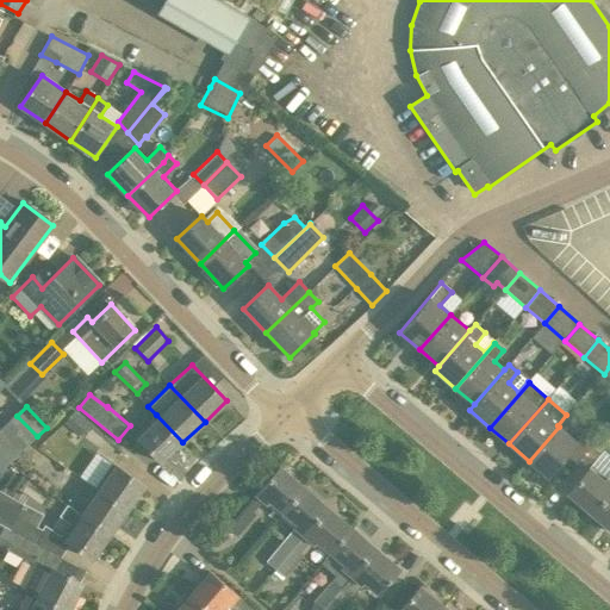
[(64,423),(82,437),(93,425),(74,410),(64,423)]
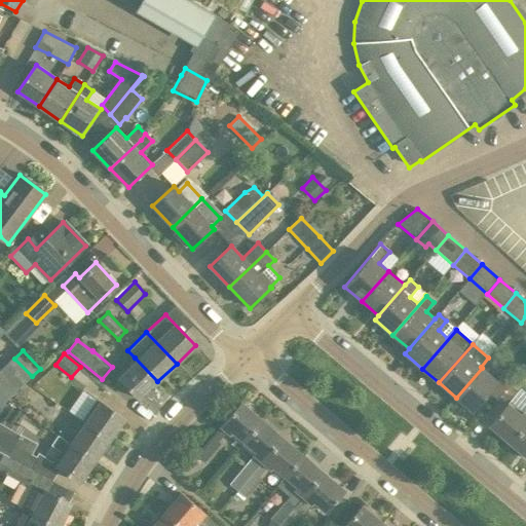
[(157,381),(135,358),(116,375),(139,399),(157,381)]
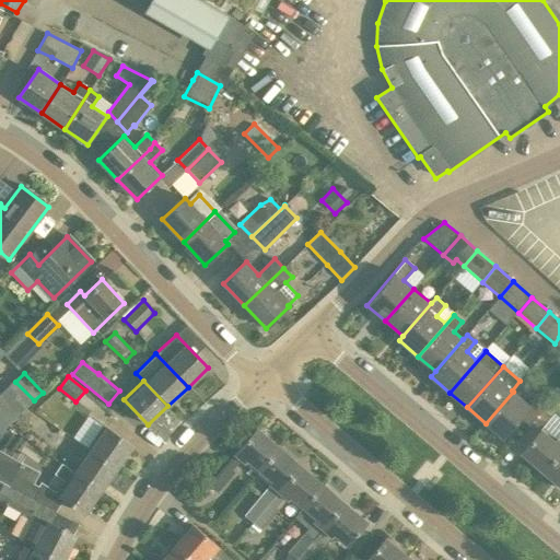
[(15,382),(7,391),(25,409),(34,400),(15,382)]
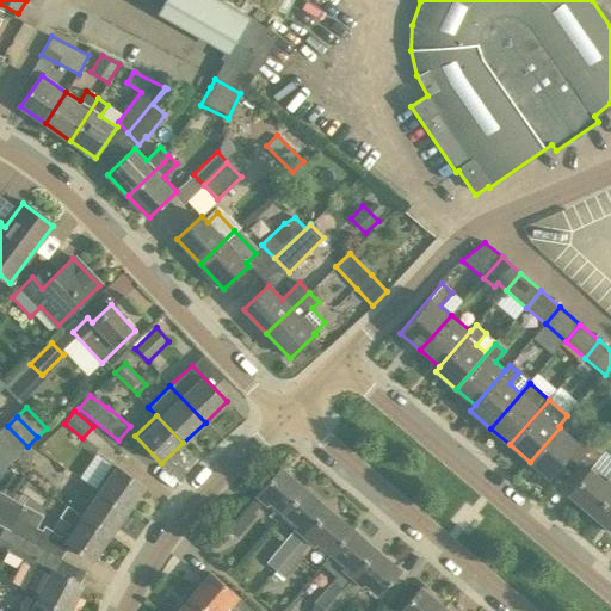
[(7,426),(0,433),(0,436),(19,455),(28,446),(7,426)]
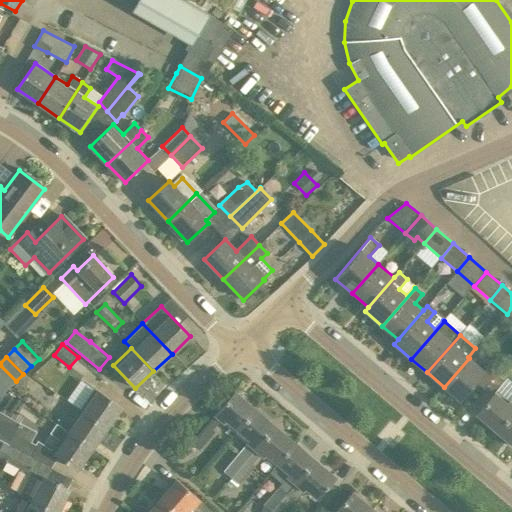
[(469,358),(444,387),(460,401),(476,383),(484,391),(498,374),(490,367),(485,372),(469,358)]
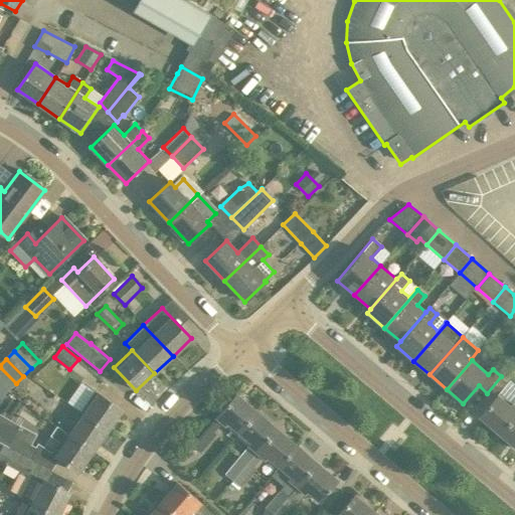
[(0,367),(0,383),(8,391),(16,383),(0,367)]
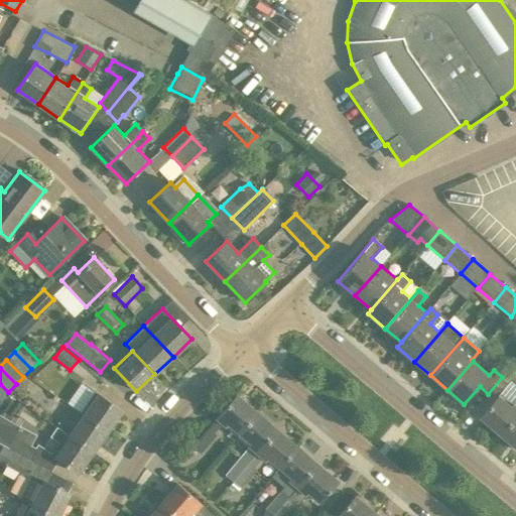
[(95,392),(81,413),(107,431),(122,410),(95,392)]
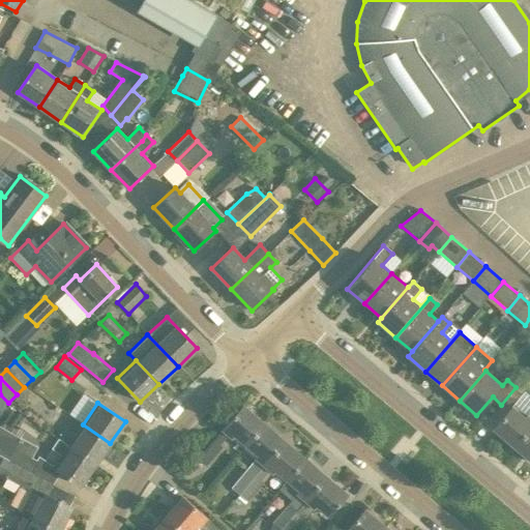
[(243,406),(222,431),(228,435),(231,438),(234,435),(245,445),(264,423),(243,406)]
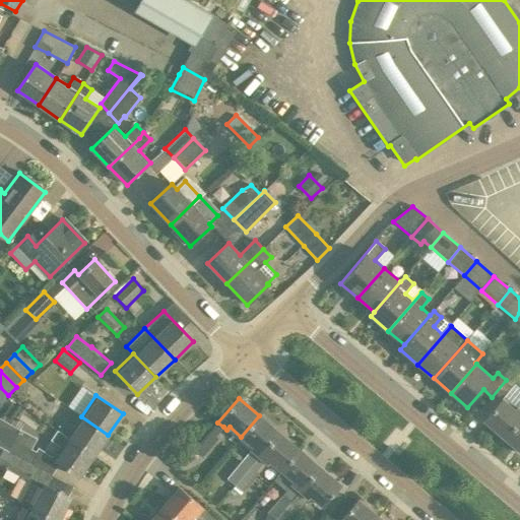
[(484,420),(505,439),(519,420),(519,403),(515,409),(503,400),(484,420)]
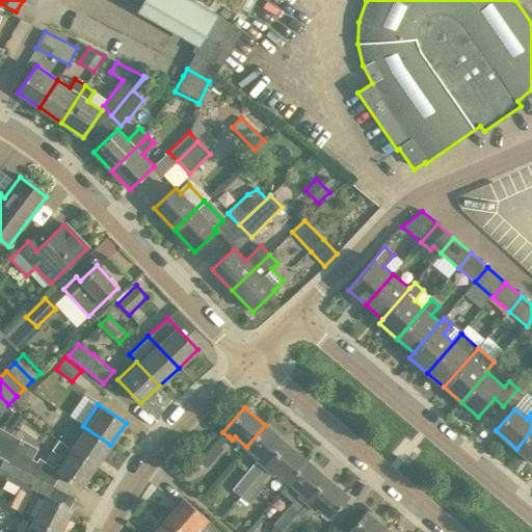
[(256,459),(232,488),(240,496),(286,443),(277,435),(265,425),(246,447),(259,457),(256,459)]
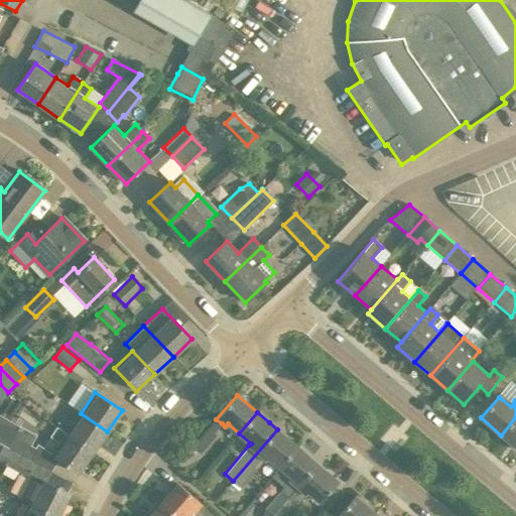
[(56,426),(93,453),(107,431),(81,413),(67,433),(56,426)]
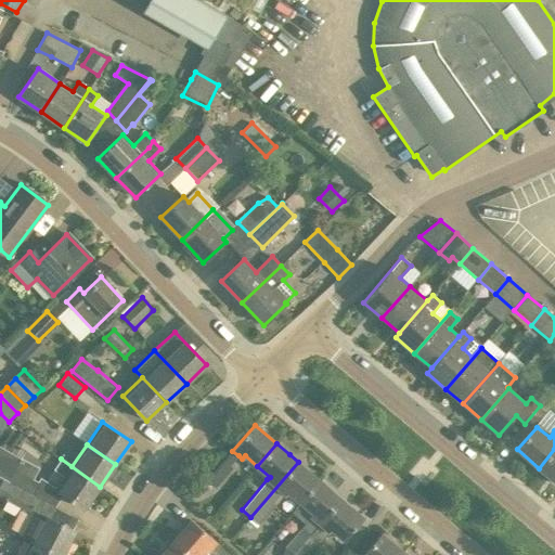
[(0,478),(33,495),(40,482),(34,479),(39,467),(22,459),(0,447),(0,478)]
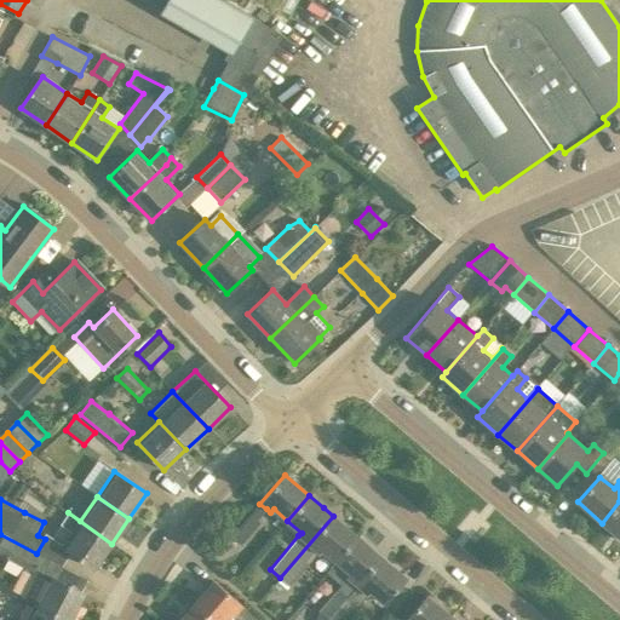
[(619,501),(602,523),(619,538),(619,501)]
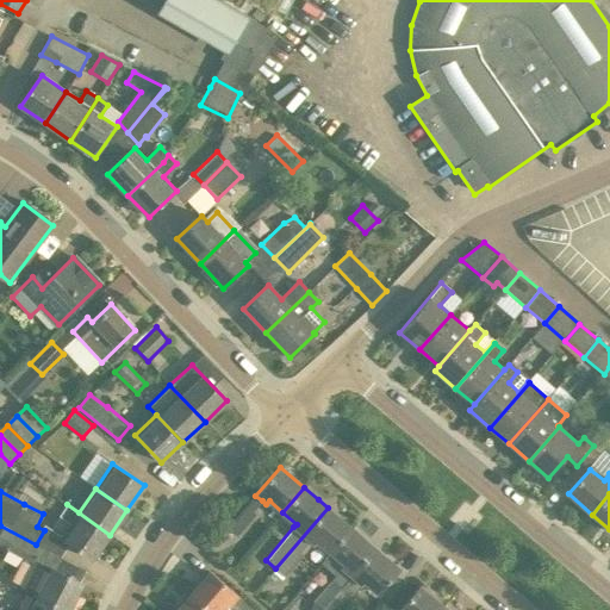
[(110,535),(67,504),(58,516),(70,524),(61,539),(92,560),(110,535)]
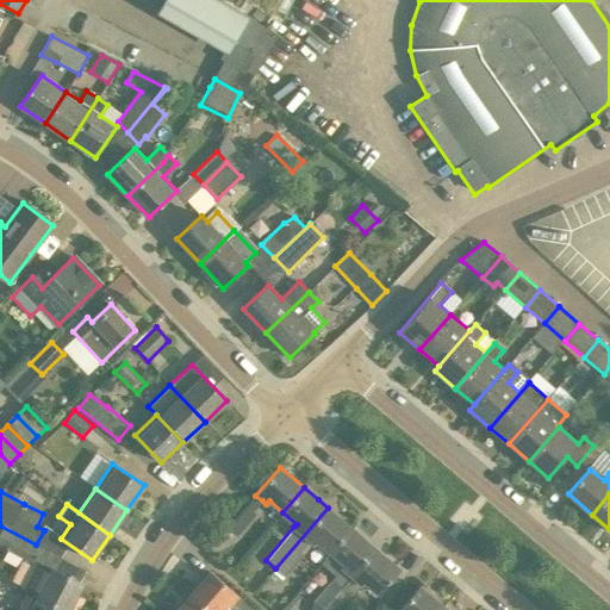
[(247,506),(228,528),(237,536),(255,514),(253,511),(247,506)]
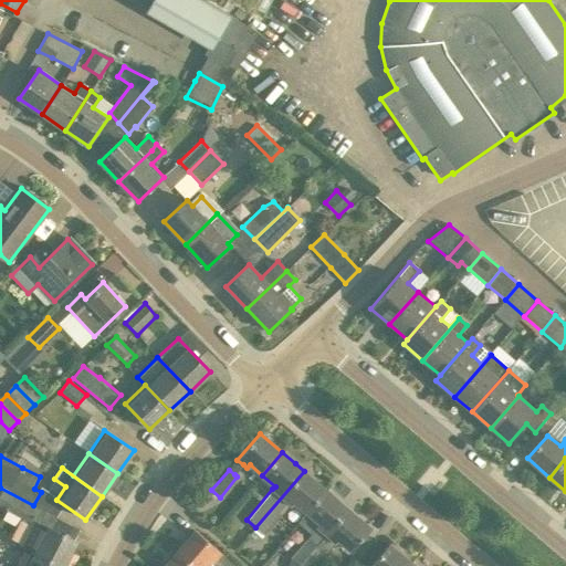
[(294,502),(306,513),(326,490),(304,471),(255,527),(264,535),(290,504),(291,505),(294,502)]
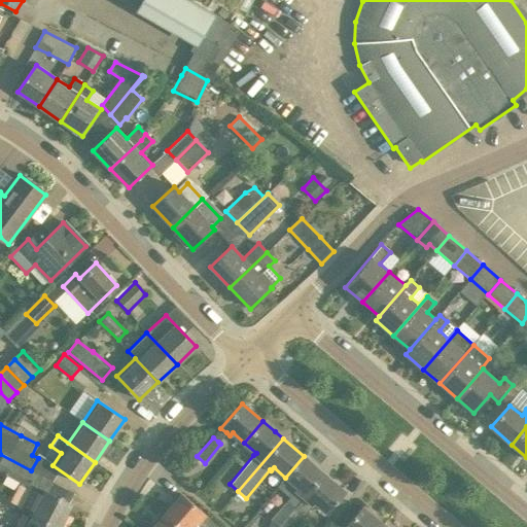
[(0,454),(0,471),(21,483),(20,485),(26,488),(16,506),(30,513),(59,526),(70,504),(67,503),(73,492),(31,470),(0,454)]
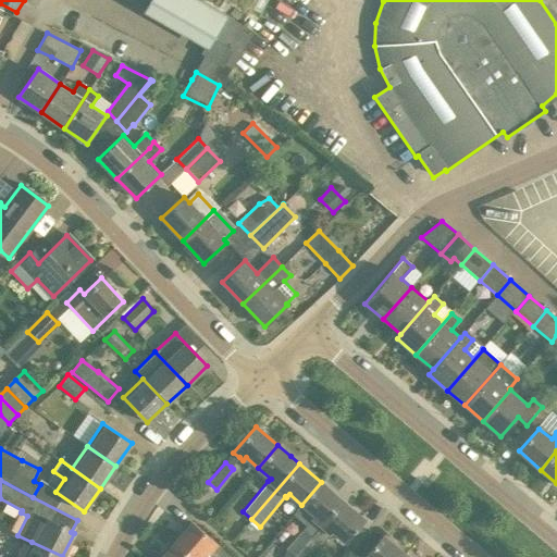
[(285,549),(294,556),(343,500),(321,482),(301,505),(313,515),(310,518),(313,521),(305,531),(302,529),(285,549)]
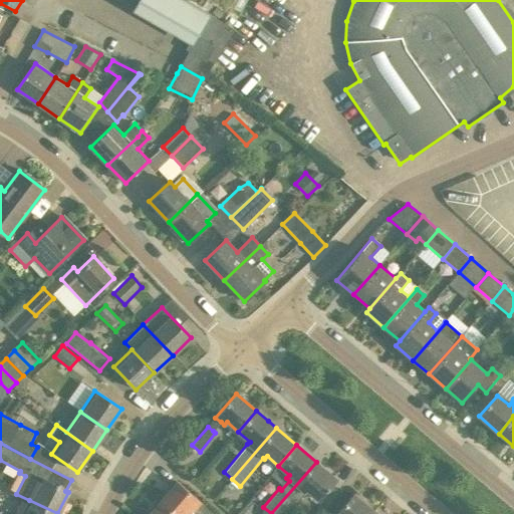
[(316,462),(271,513),(283,513),(294,502),(295,503),(306,490),(318,499),(336,479),(316,462)]
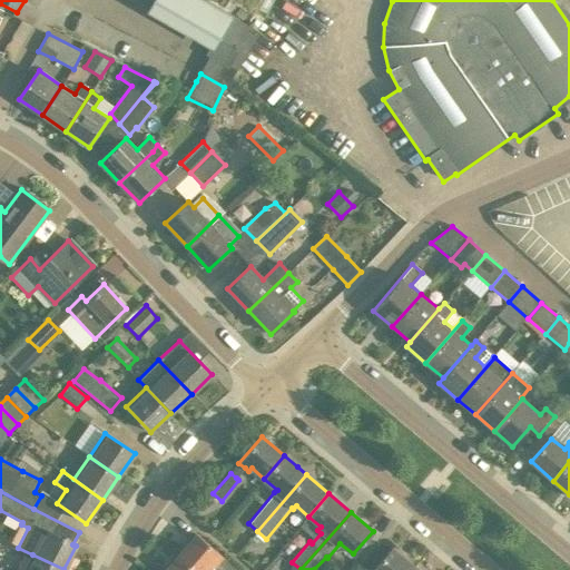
[(238,569),(197,534),(177,557),(193,569),(206,569),(212,564),(218,569),(238,569)]
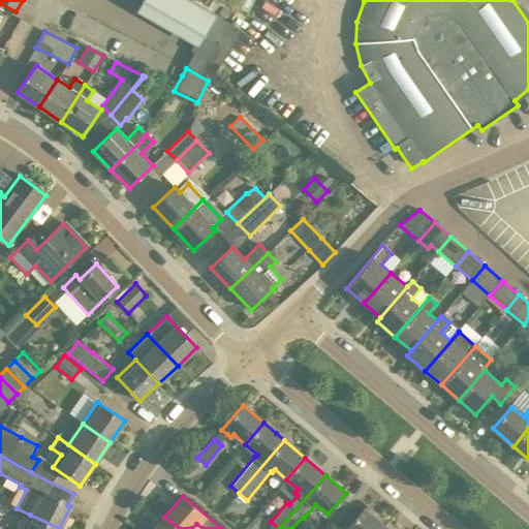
[(345,528),(381,528),(385,526),(364,507),(345,528)]
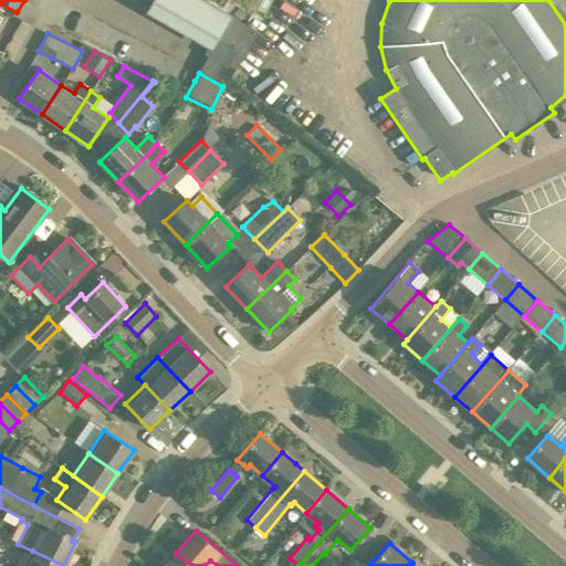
[(32,551),(23,565),(62,565),(63,565),(32,551)]
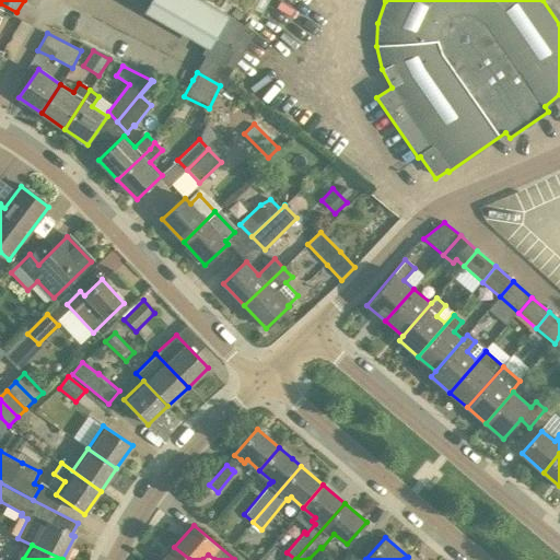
[(189,559),(174,547),(163,559),(189,559)]
